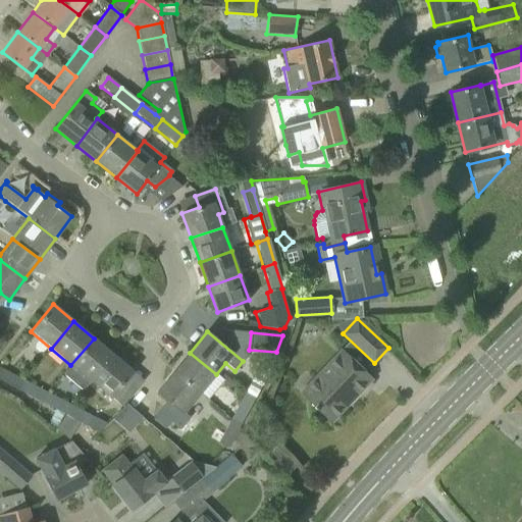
[(70,365),(91,381),(113,355),(94,338),(70,365)]
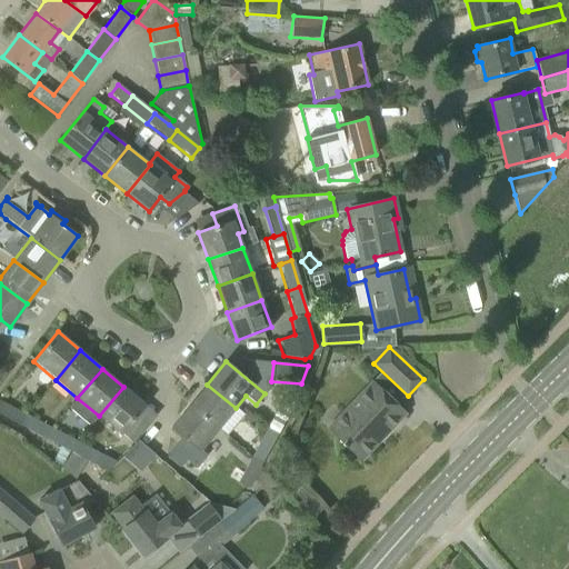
[(327,428),(345,445),(361,460),(406,412),(371,380),(327,428)]
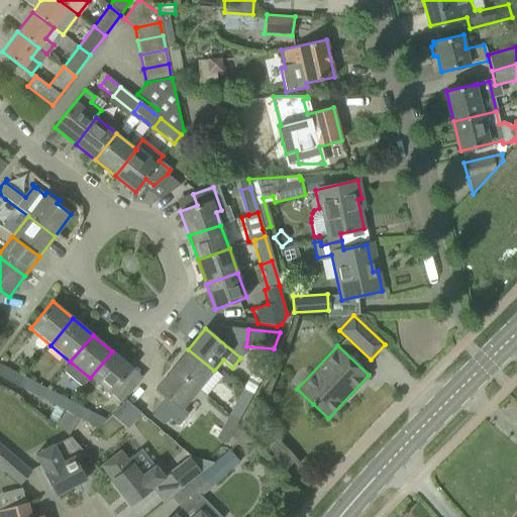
[(188,349),(172,369),(198,390),(214,371),(188,349)]
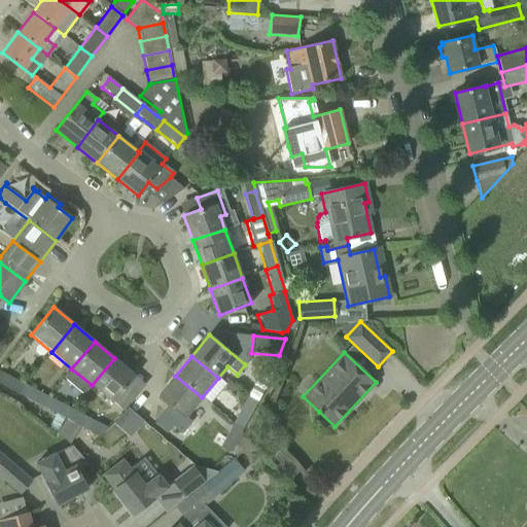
[(114,358),(92,385),(119,408),(131,395),(123,388),(134,375),(133,374),(135,371),(126,362),(124,365),(114,358)]
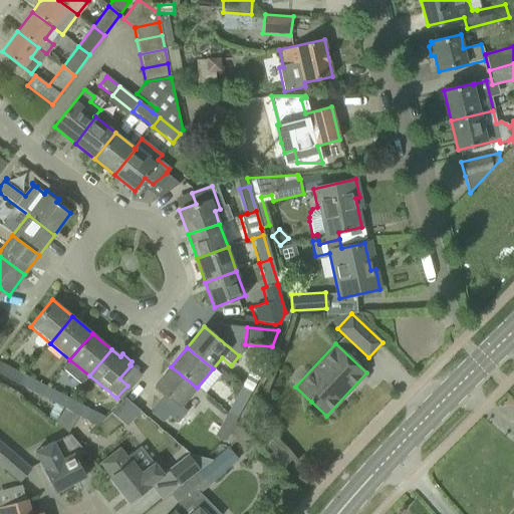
[(0,374),(17,384),(23,374),(0,362),(0,374)]
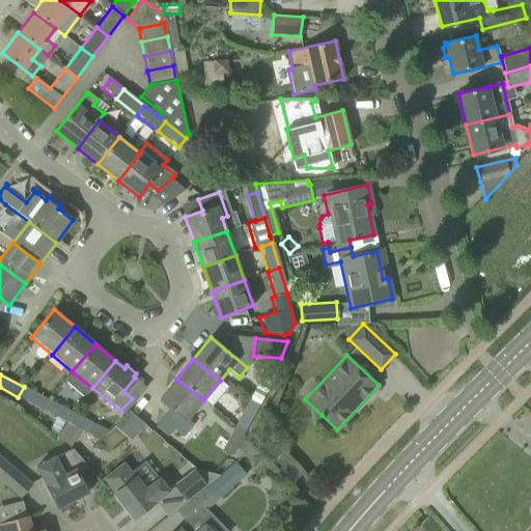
[(203,400),(176,379),(160,398),(171,408),(155,426),(167,437),(173,429),(183,438),(193,425),(187,420),(203,400)]
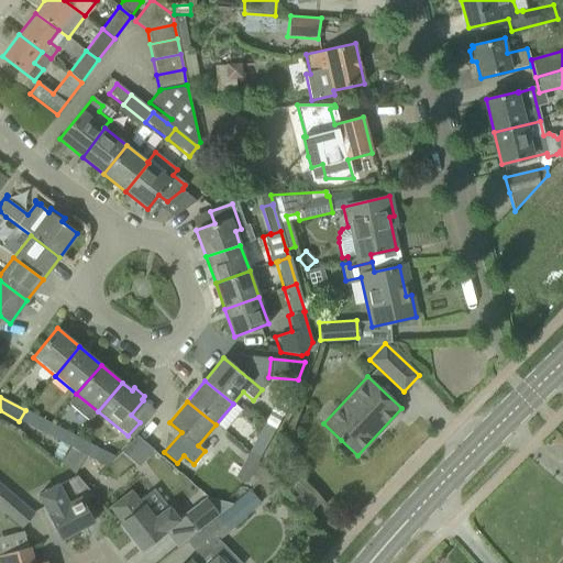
[(274,404),(262,427),(263,428),(272,433),(285,409),(274,404)]
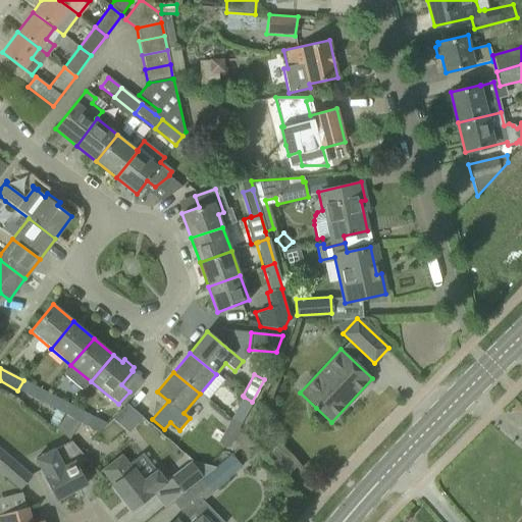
[(17,390),(41,403),(46,394),(47,393),(23,380),(17,390)]
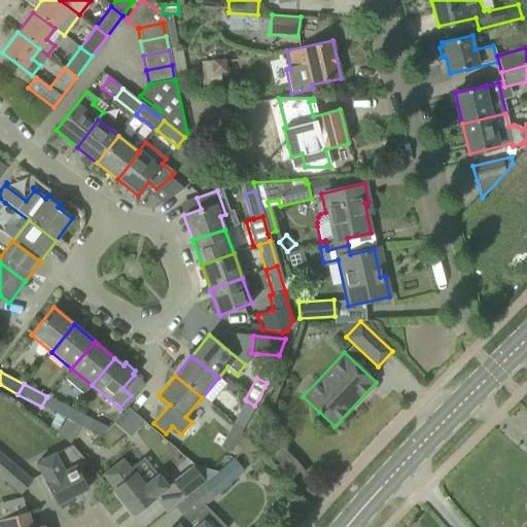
[(41,407),(65,419),(66,418),(70,410),(71,409),(47,396),(46,397),(41,407)]
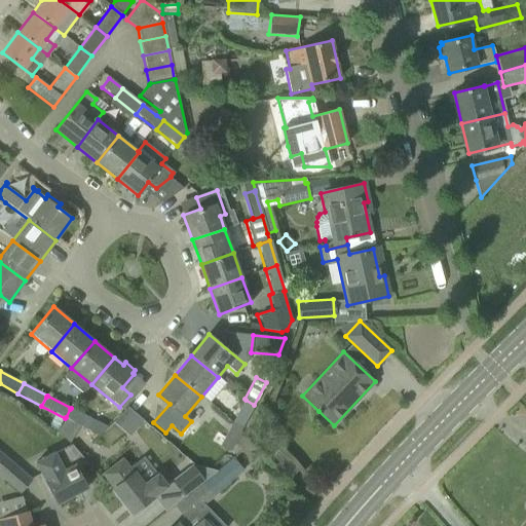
[(245,399),(232,422),(233,423),(241,428),(254,405),(246,400),(245,399)]
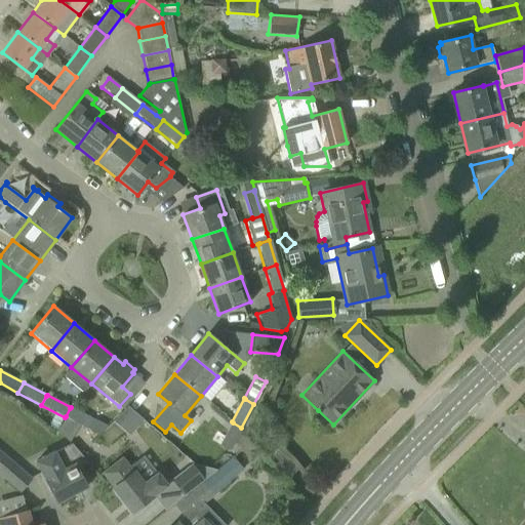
[(70,408),(66,416),(80,423),(79,426),(97,436),(107,427),(71,407),(70,408)]
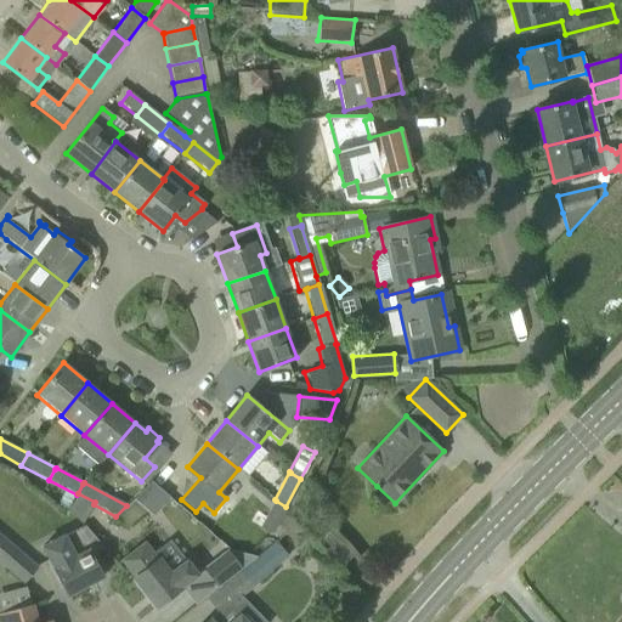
[(77,495),(66,512),(82,524),(94,504),(95,502),(78,493),(77,495)]
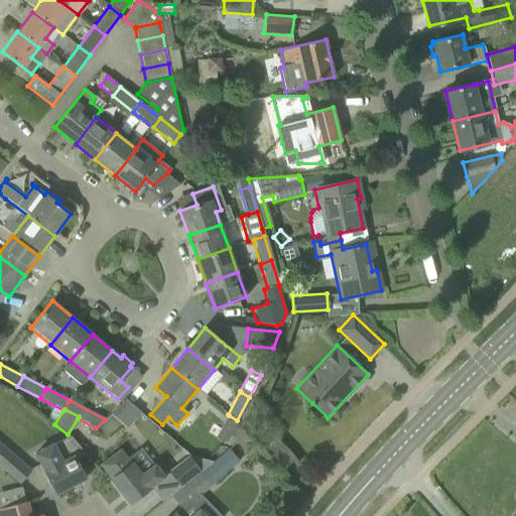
[(229,415),(228,414),(215,438),(225,443),(237,420),(229,415)]
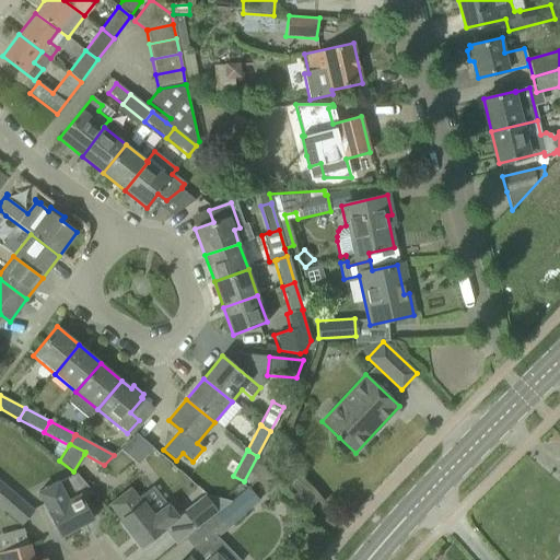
[(58,480),(37,491),(60,535),(92,518),(82,500),(93,493),(76,474),(59,482),(58,480)]
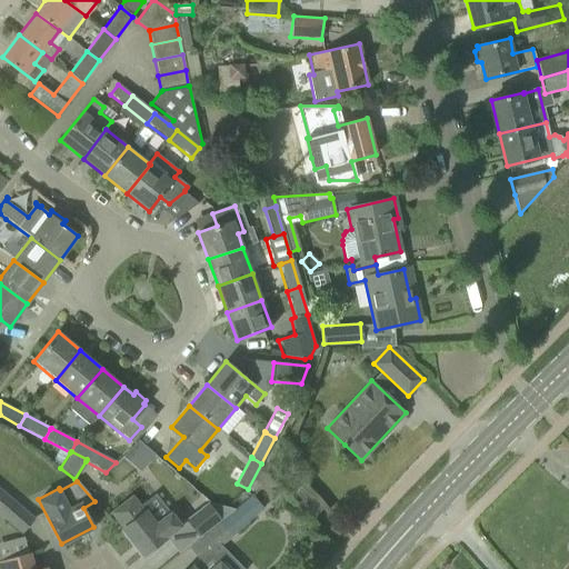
[(291,498),(313,518),(322,508),(300,488),(291,498)]
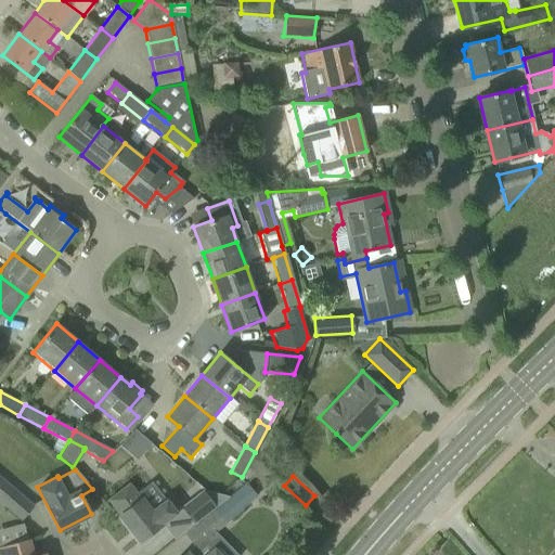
[(0,504),(3,507),(16,492),(0,477),(0,504)]
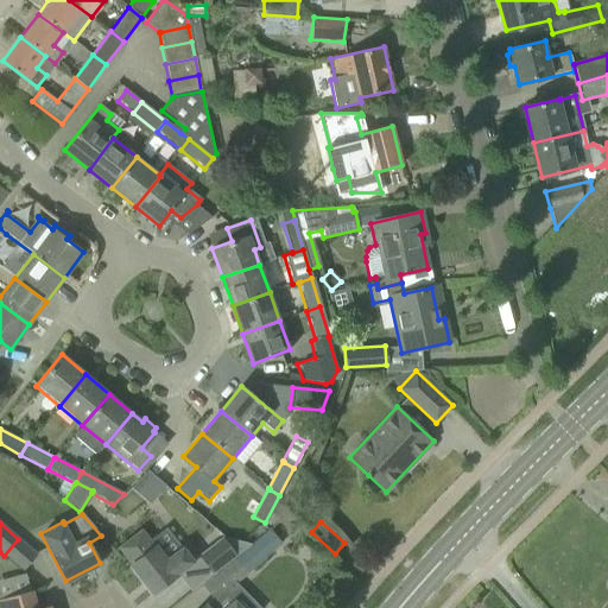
[(249,543),(214,572),(215,574),(203,584),(214,597),(202,607),(240,607),(230,597),(241,588),(235,582),(247,574),(282,543),(270,529),(252,544),(249,543)]
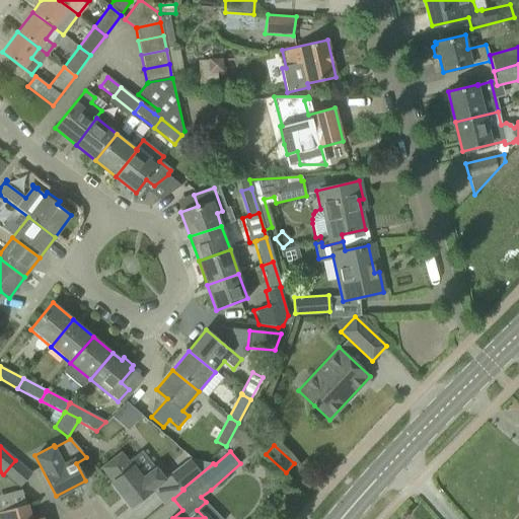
[(112,483),(131,507),(165,479),(155,466),(141,476),(132,464),(131,465),(121,453),(101,467),(113,482),(112,483)]
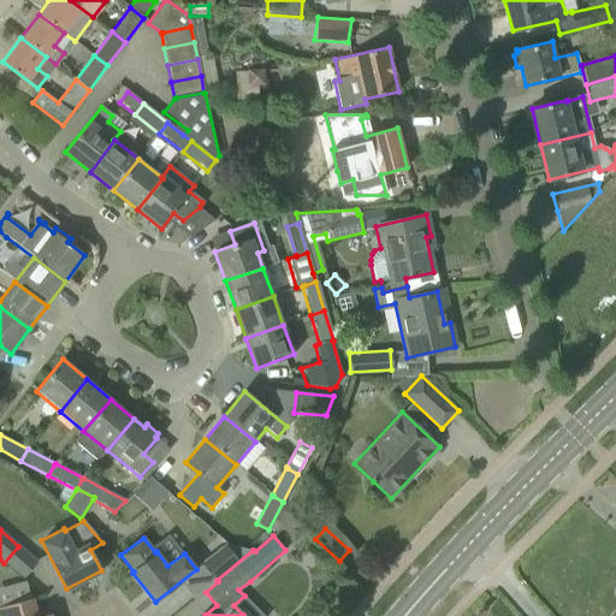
[(202,562),(217,580),(253,550),(225,544),(202,562)]
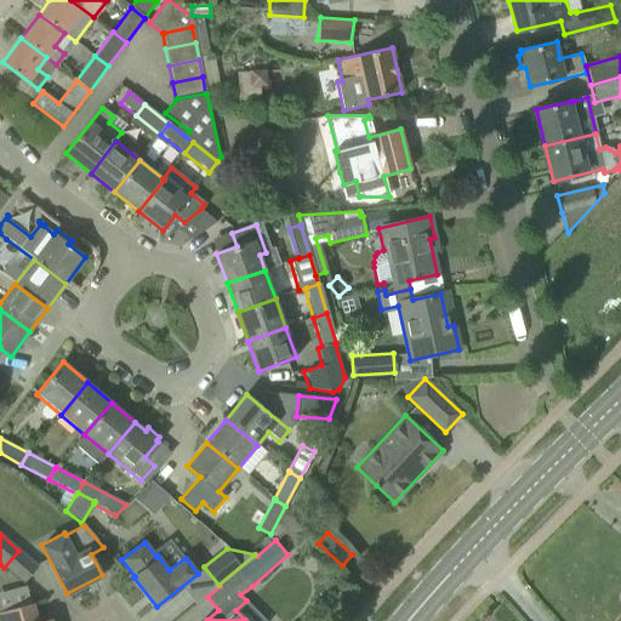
[(0,603),(0,605),(32,599),(29,586),(0,591),(0,603)]
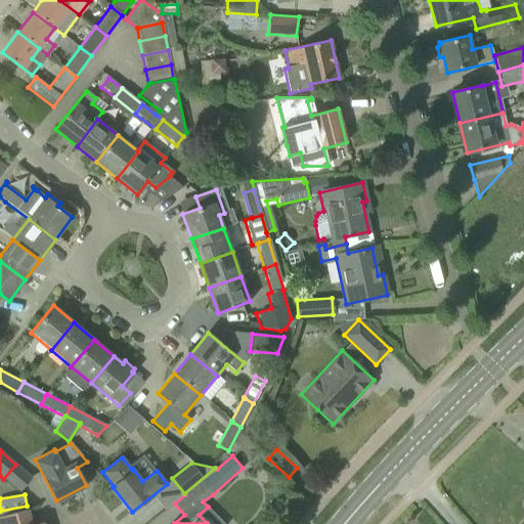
[(0,517),(0,523),(42,523),(43,523),(39,523),(31,523),(28,510),(0,517)]
